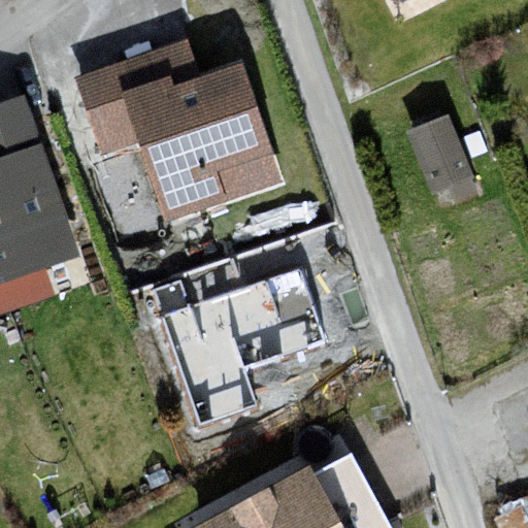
[(182,47),(69,83),(90,155),(134,152),(160,229),(277,194),(236,65),(192,79),(182,47)]
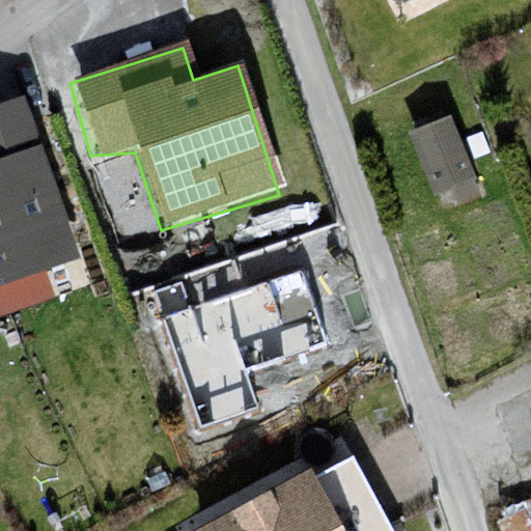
[(0,289),(68,268),(16,105),(0,110),(0,289)]
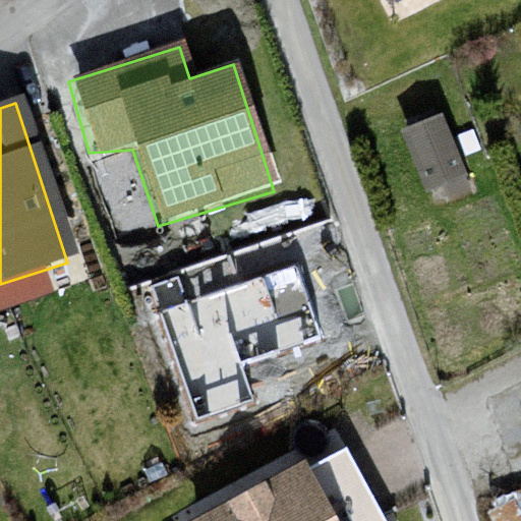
[(446,105),(409,118),(435,191),(471,178),(446,105)]
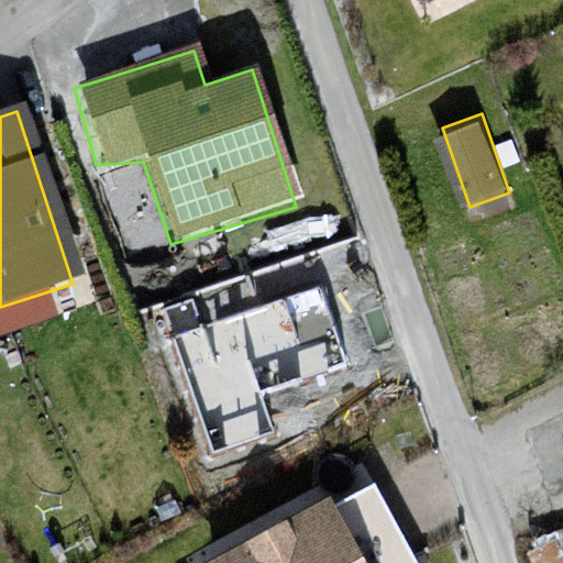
[(346,363),(320,287),(174,335),(212,449),(273,429),(261,392),(346,363)]
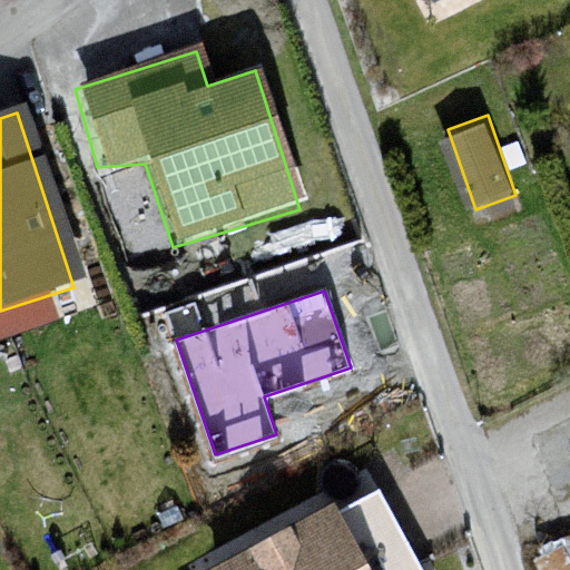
[(420,569),(376,490),(229,569),(420,569)]
